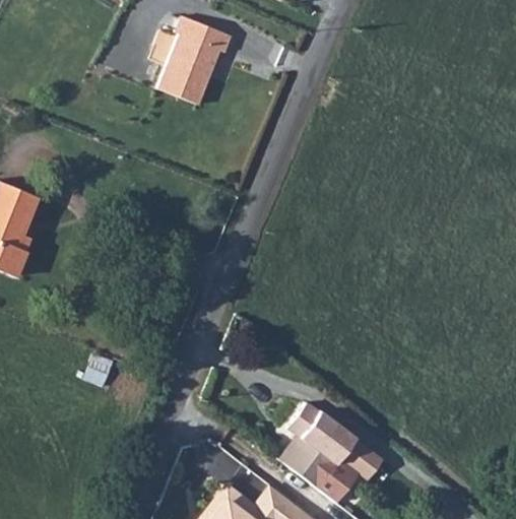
[(221,49),(227,51),(233,35),(183,14),(177,30),(181,33),(159,87),(199,103),(221,49)]
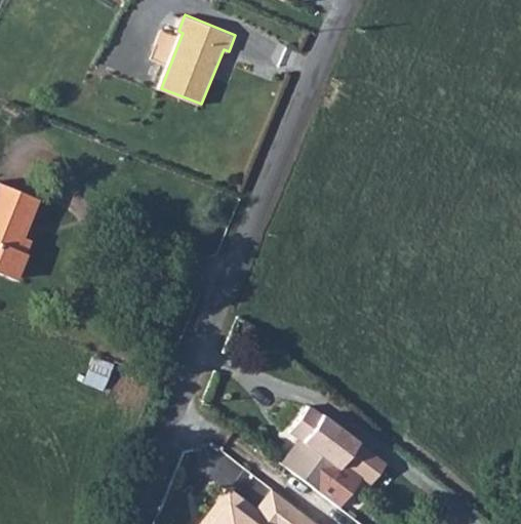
[(0,275),(33,209),(36,202),(0,188),(0,275)]
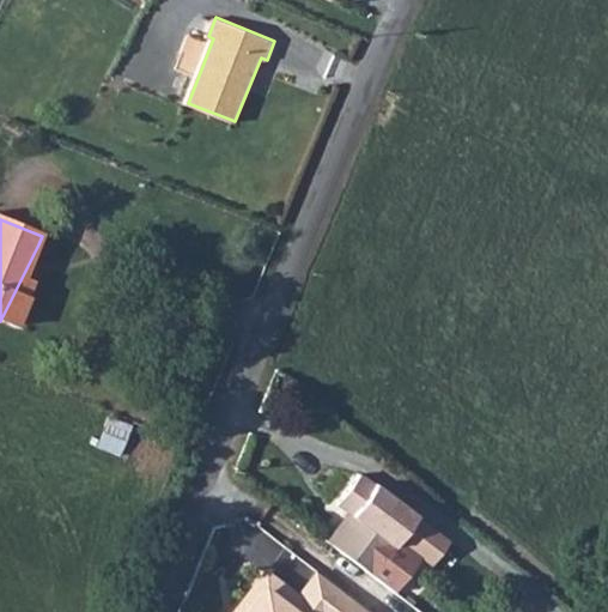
[(0,321),(19,329),(30,298),(19,295),(25,278),(38,244),(0,321)]
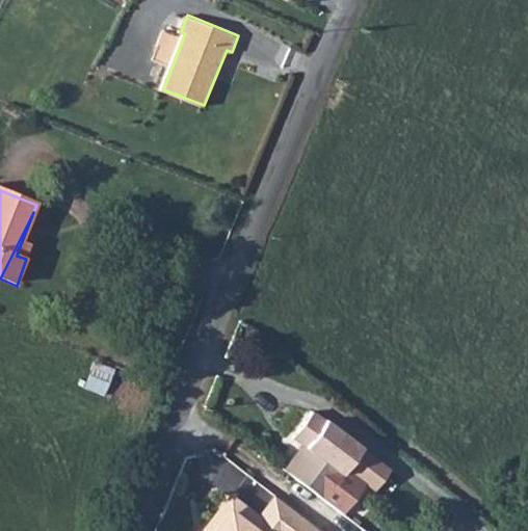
[(99,362),(90,386),(108,392),(116,368),(99,362)]
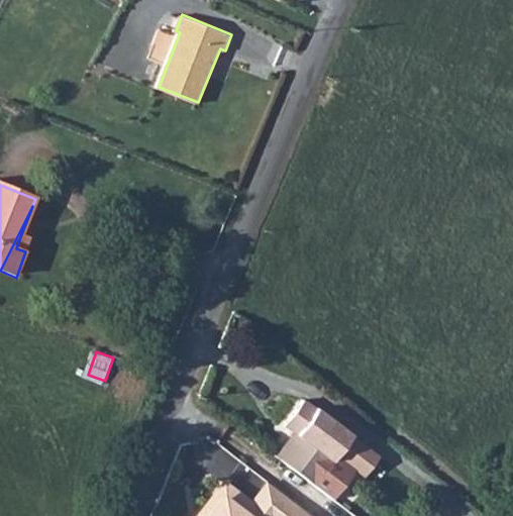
[(283,463),(316,488),(339,456),(344,458),(347,462),(356,472),(366,478),(380,459),(353,439),(353,436),(322,413),(321,413),(314,410),(308,405),(289,430),(293,433),(300,437),(283,463)]
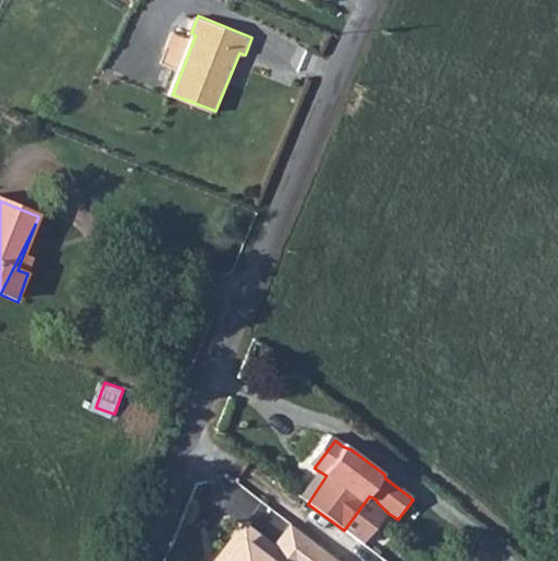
[(326,475),(319,471),(298,496),(308,504),(326,475)]
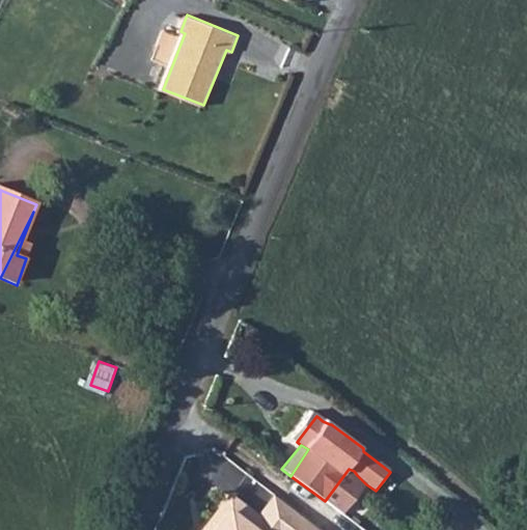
[(321,529),(281,500),(265,522),(238,501),(214,529),(321,529)]
